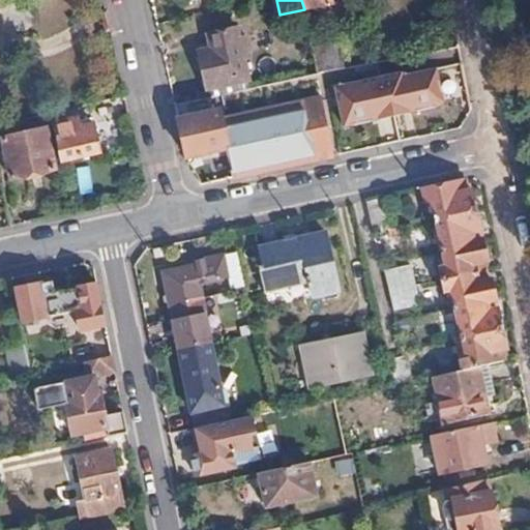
[(301,0),(304,9),(304,11),(333,5),(332,0),(301,0)]
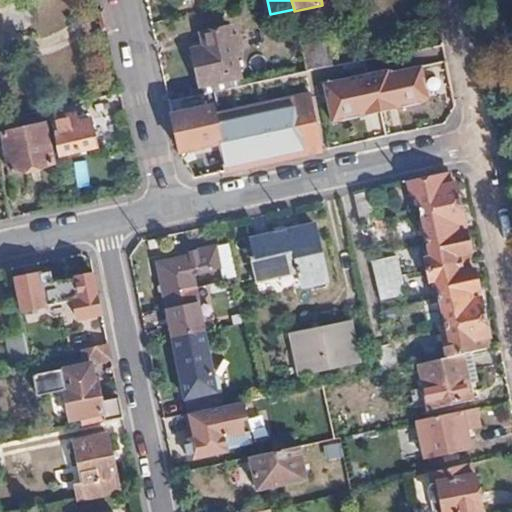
[(241,77),(230,27),(208,32),(210,45),(188,49),(189,54),(186,55),(187,67),(192,68),(196,87),(241,77)]
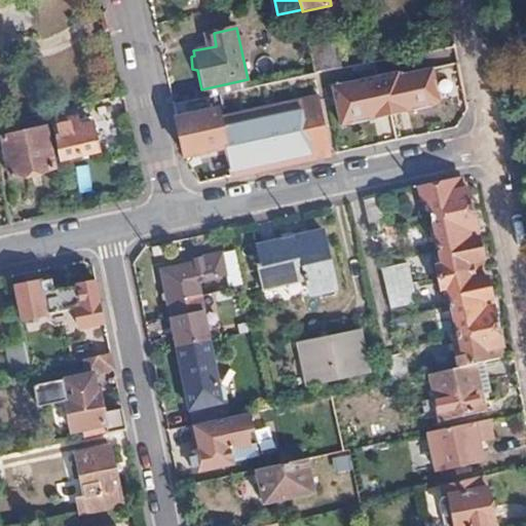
[(311,50),(315,73),(342,67),(337,45),(311,50)]
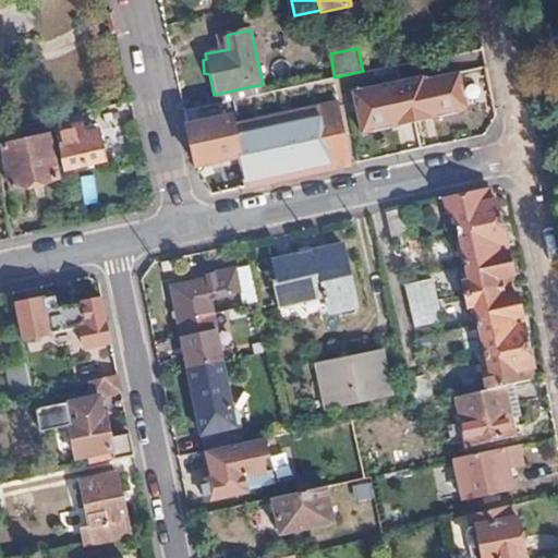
[(486,91),(480,60),(448,67),(455,97),(486,91)]
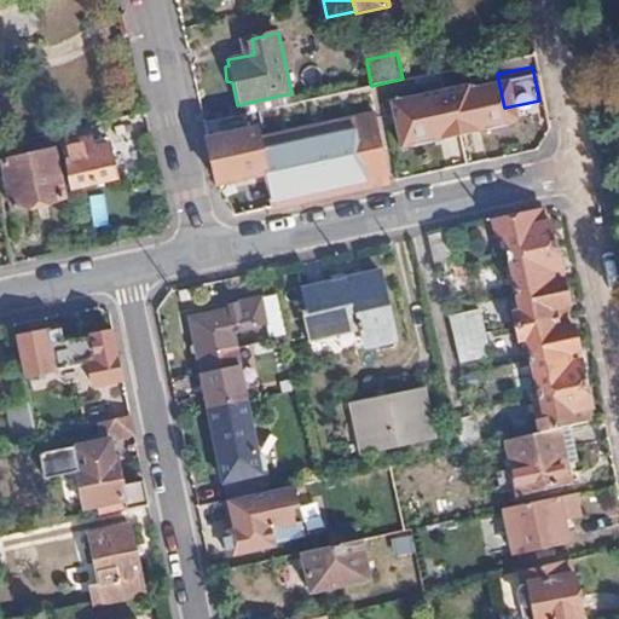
[(479,98),(473,70),(423,80),(422,76),(330,94),(336,122),(259,138),(266,171),(273,208),(388,181),(386,168),(457,154),(447,104),(479,98)]
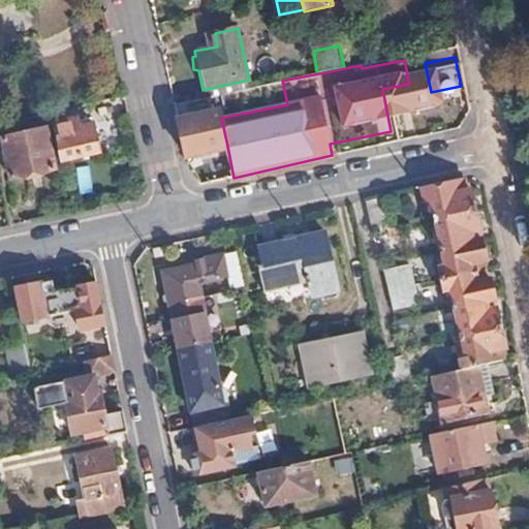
[(220,110),(177,118),(182,139),(185,155),(227,146),(221,118),(220,110)]
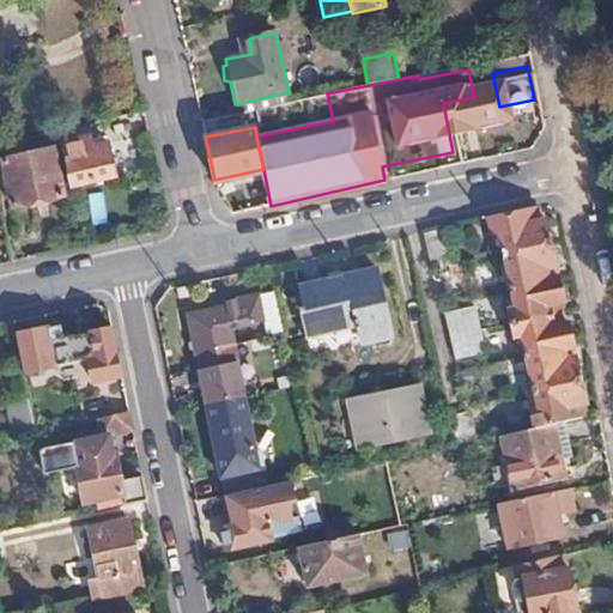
[(90,134),(59,141),(70,186),(116,176),(109,143),(92,145),(90,134)]
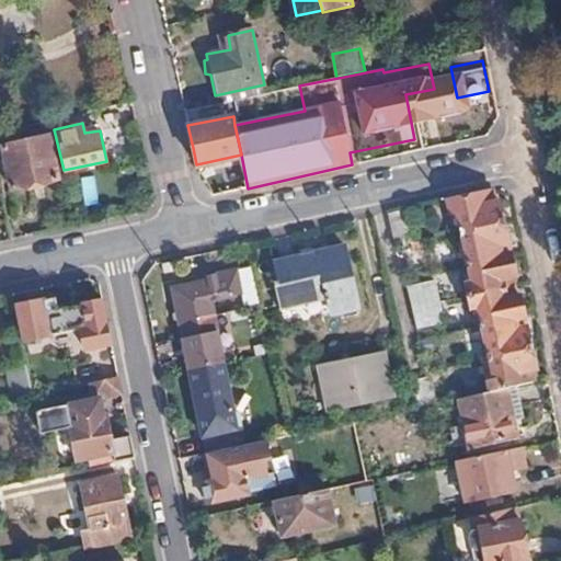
[(453,129),(455,140),(472,136),(470,126),(453,129)]
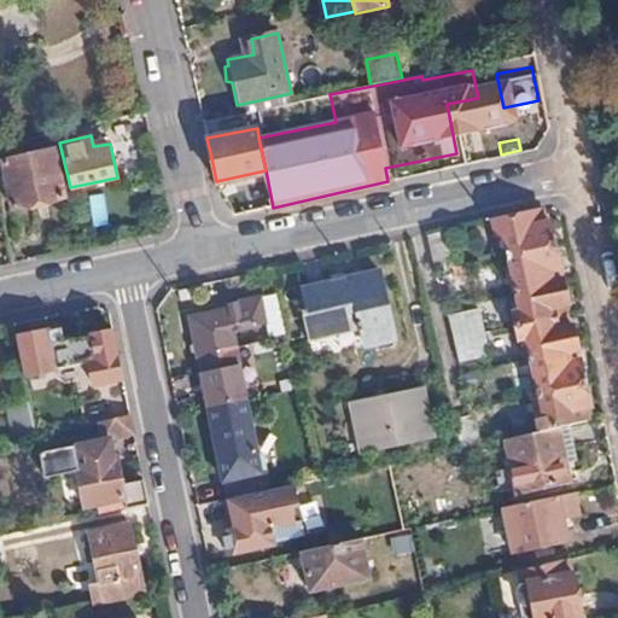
[(64,197),(53,149),(3,161),(13,208),(64,197)]
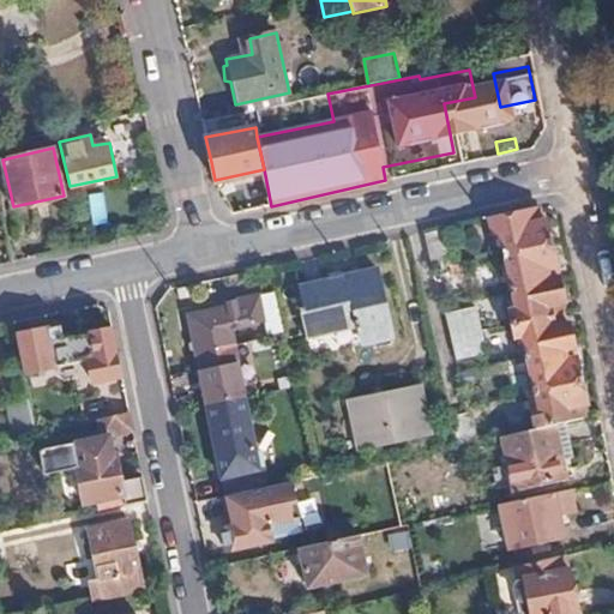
[(564,422),(585,419),(582,407),(585,404),(567,323),(564,323),(560,301),(563,301),(546,218),(542,220),(539,208),(491,218),(494,234),(500,233),(510,274),(503,275),(506,290),(513,289),(518,309),(511,312),(516,336),(523,336),(527,355),(521,359),(524,373),(530,372),(534,390),(527,392),(535,428),(564,422)]
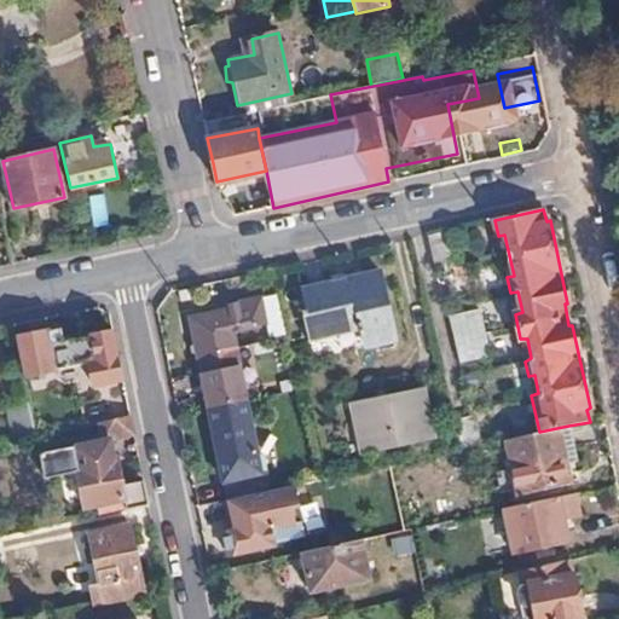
[(447,231),(427,235),(435,272),(456,267),(453,254),(447,231)]
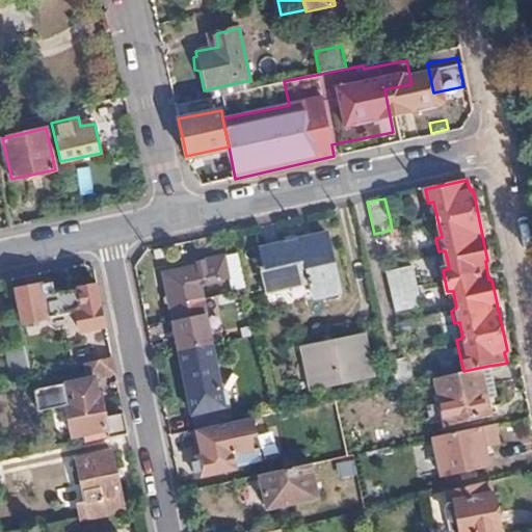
[(401,217),(403,227),(416,224),(413,213),(401,217)]
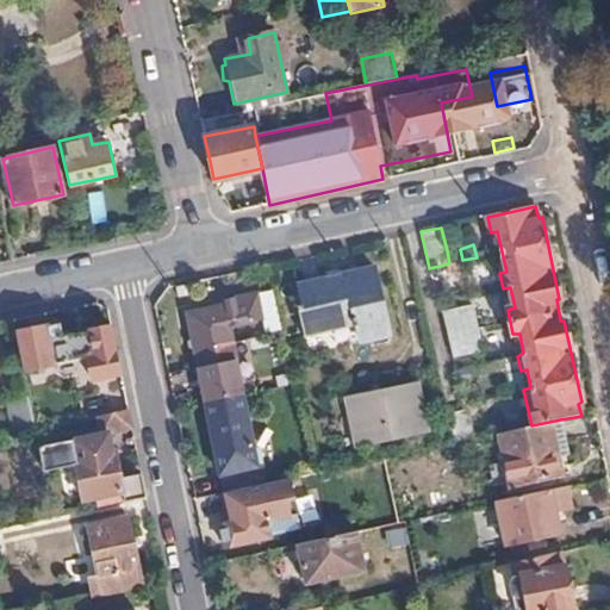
[(447,250),(449,263),(462,260),(460,249),(447,250)]
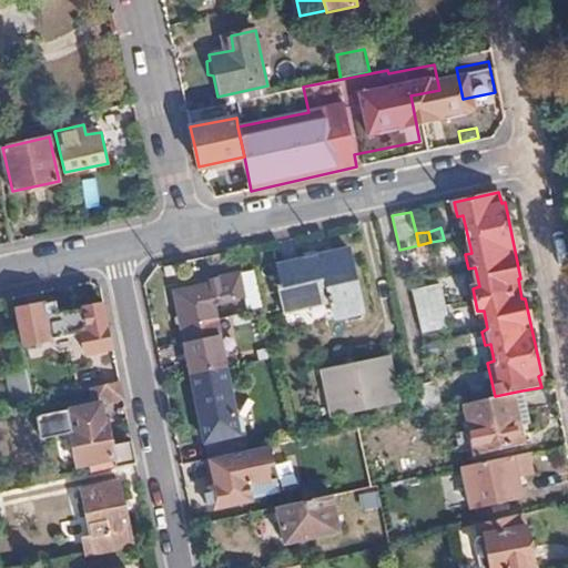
[(364,311),(350,249),(305,260),(306,267),(277,273),(279,280),(280,280),(281,284),(276,284),(283,307),(333,295),(337,316),(364,311)]
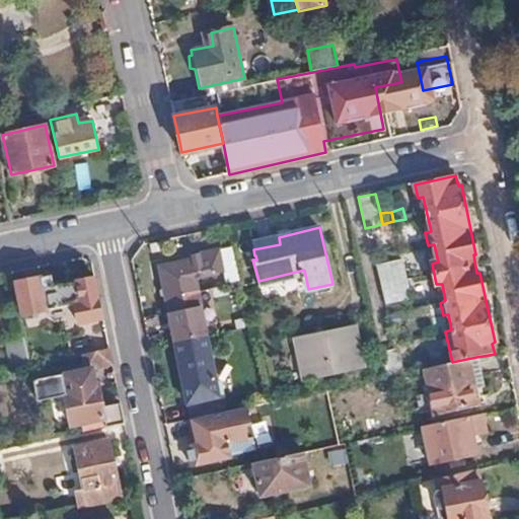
[(226,275),(220,249),(189,255),(190,261),(159,268),(191,420),(193,420),(227,413),(220,381),(216,382),(195,281),(226,275)]
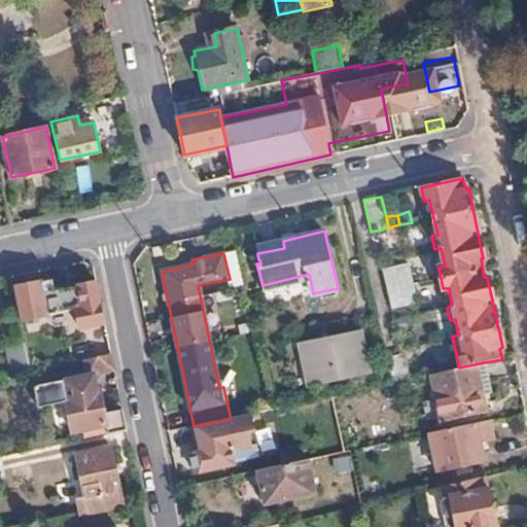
[(419,302),(409,261),(383,267),(393,307),(419,302)]
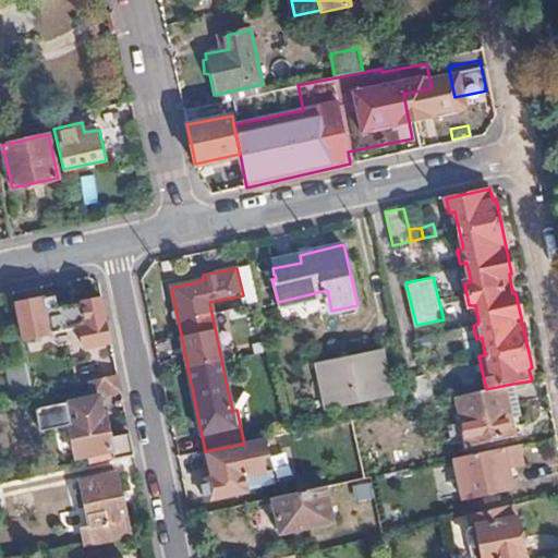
[(49,332),(41,299),(13,305),(21,339),(49,332)]
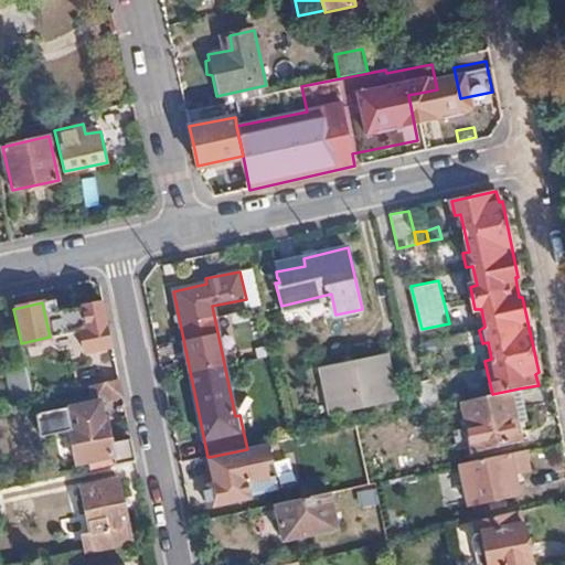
[(84,353),(112,347),(103,304),(83,308),(87,328),(78,330),(84,353)]
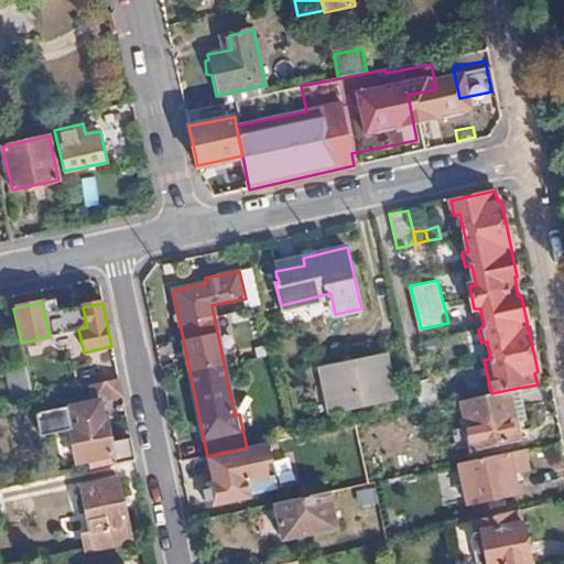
[(331,415),(394,402),(384,356),(320,371),(331,415)]
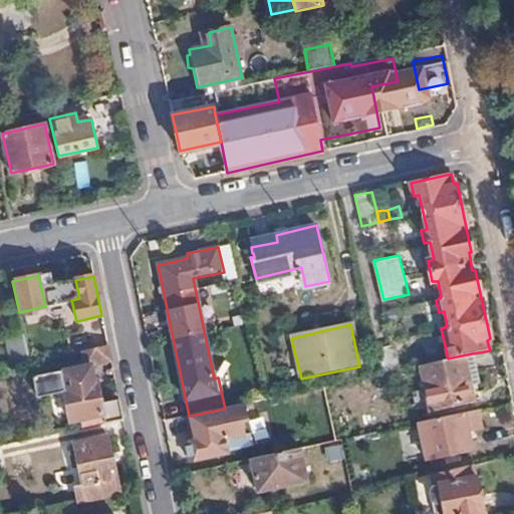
[(77,352),(80,351),(107,344),(104,329),(75,336),(77,352)]
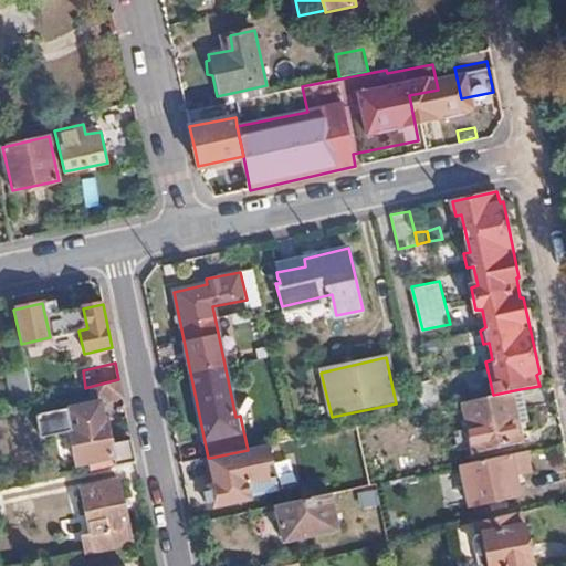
[(8,405),(33,398),(31,385),(29,378),(4,385),(8,405)]
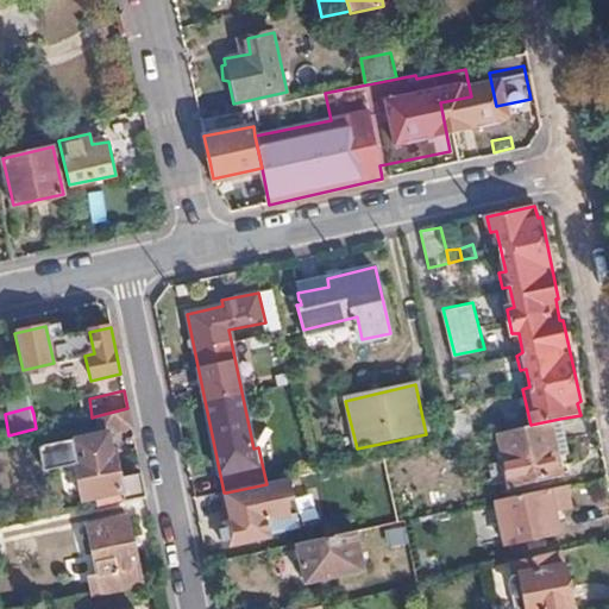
[(446,410),(453,441),(471,438),(464,407),(446,410)]
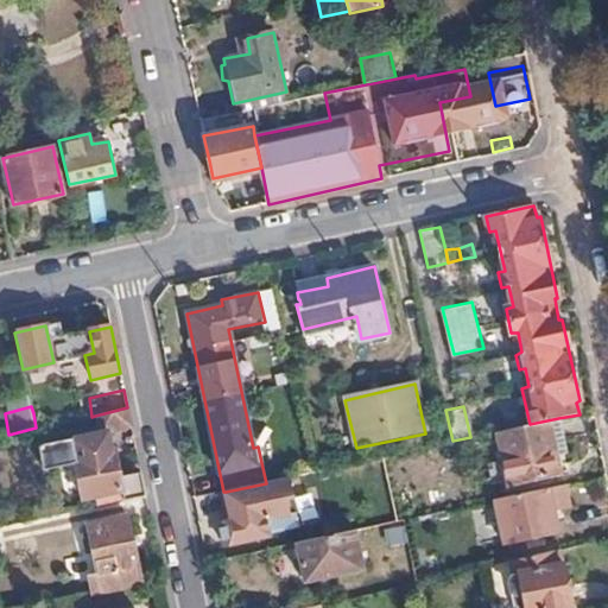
[(95,416),(99,432),(106,431),(132,426),(127,407),(95,416)]
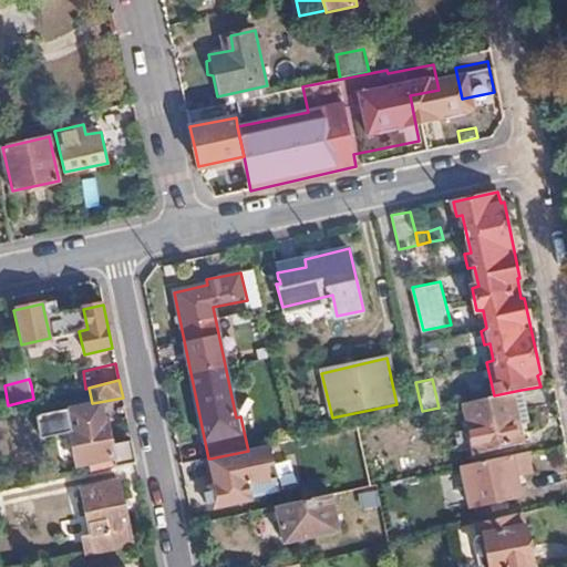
[(33,399),(50,397),(47,381),(31,385),(33,399)]
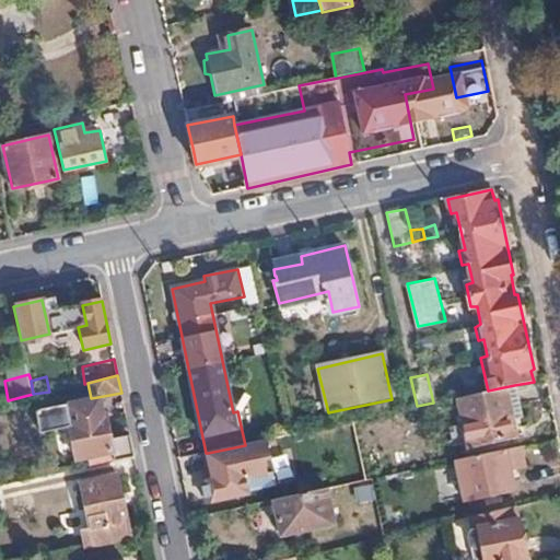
[(488,391),(458,398),(469,446),(516,436),(513,421),(521,418),(514,385),(488,391)]
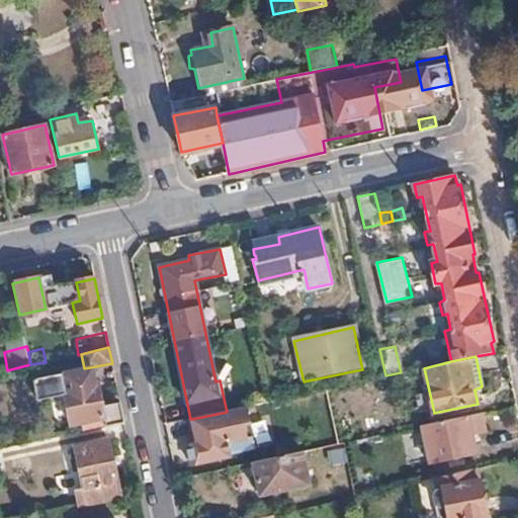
[(104,429),(124,425),(119,403),(101,407),(97,385),(94,386),(90,367),(84,368),(33,378),(37,401),(64,396),(71,426),(102,419),(104,429)]
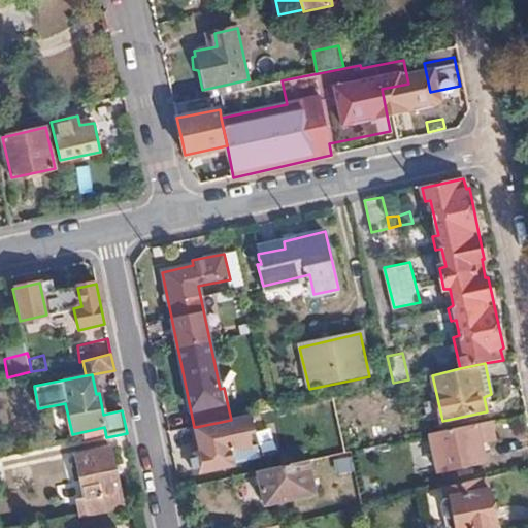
[(329,441),(323,411),(296,418),(302,448),(329,441)]
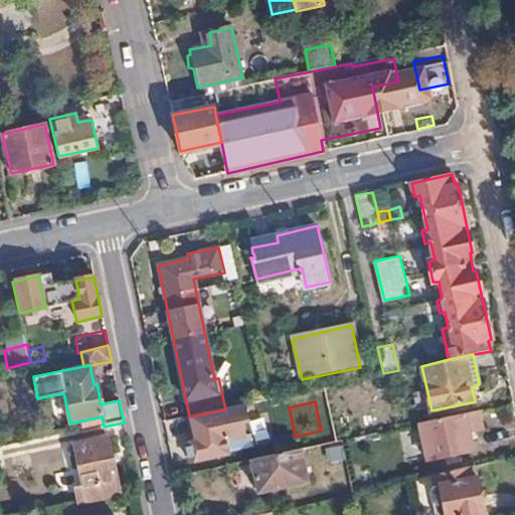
[(191,416),(196,440),(186,443),(190,464),(228,455),(227,453),(250,448),(248,436),(242,438),(239,422),(245,421),(242,405),(225,409),(191,416)]
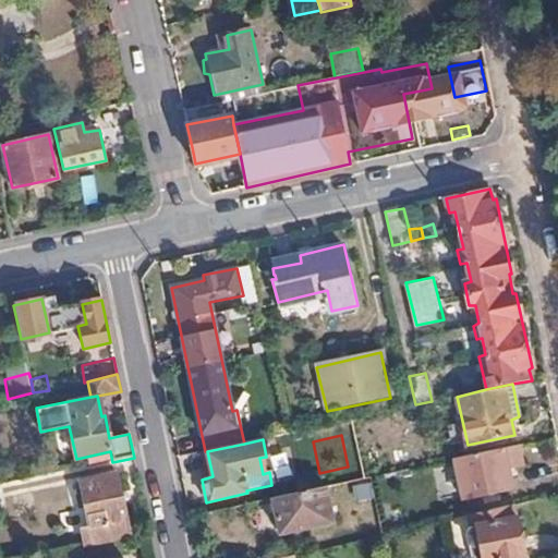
[(518,445),(453,459),(461,500),(511,489),(507,469),(522,465),(518,445)]
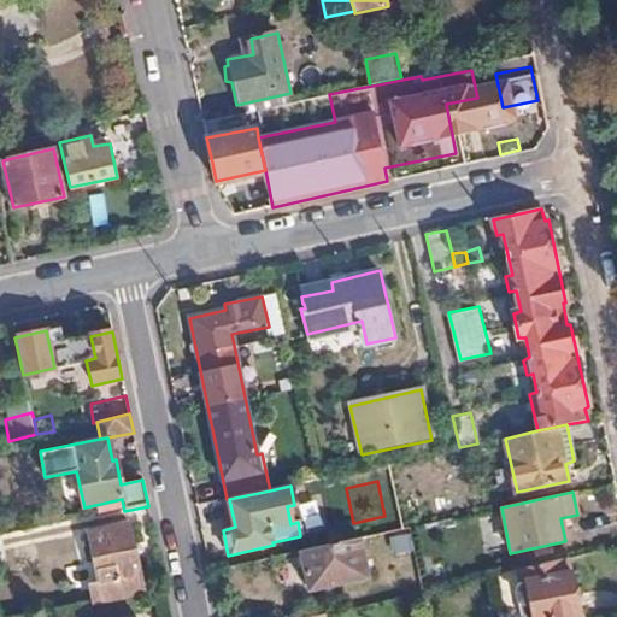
[(94,604),(144,594),(129,526),(90,535),(100,581),(90,583),(94,604)]
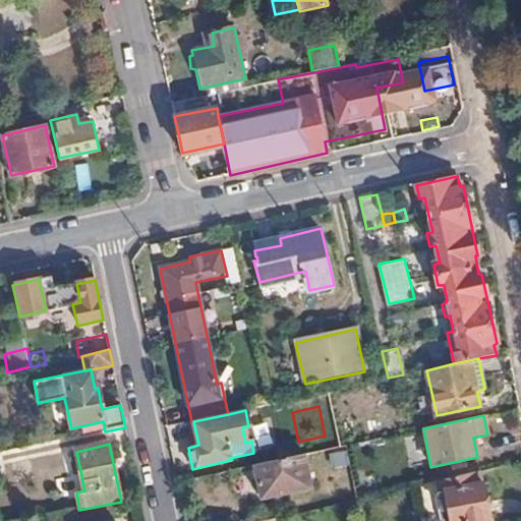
[(311,488),(304,456),(253,466),(261,500),(311,488)]
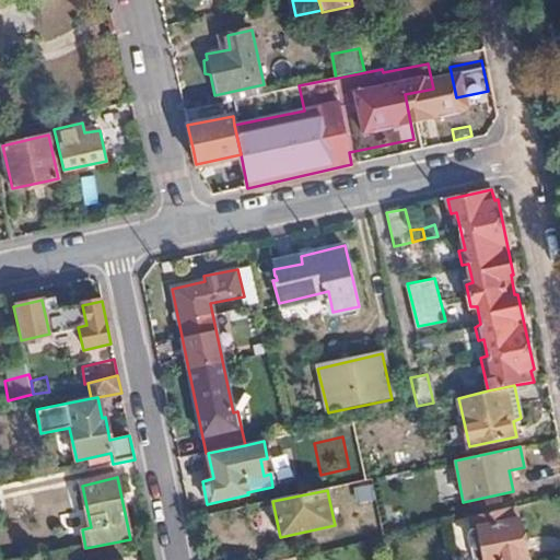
[(511,559),(526,557),(516,506),(474,515),(478,529),(471,532),(469,536),(471,546),(475,549),(481,549),(482,559),(511,559)]
